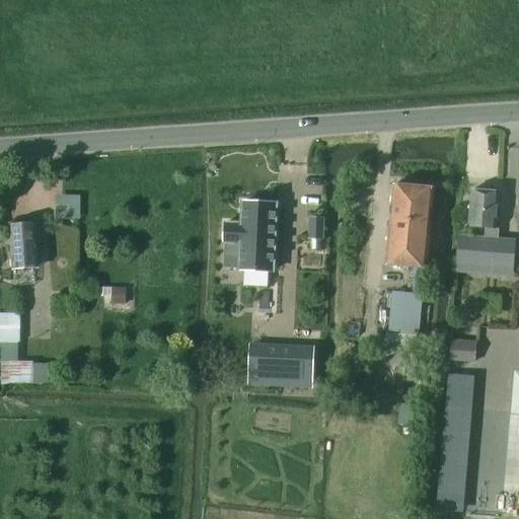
[(386,265),(428,269),(434,190),(393,183),(386,265)]
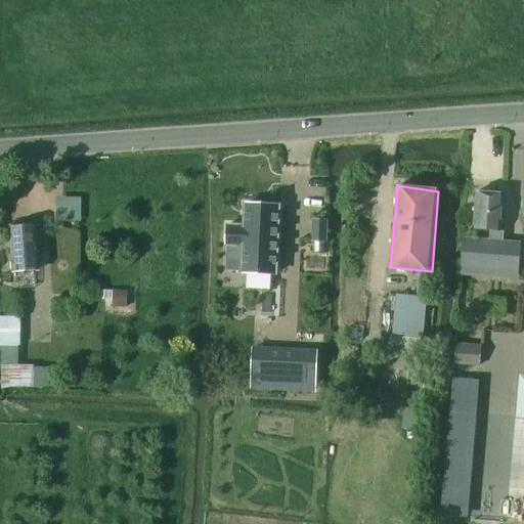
[(498,244),(499,231),(501,231),(504,194),(475,192),(473,229),(489,230),(489,239),(485,243),(464,241),(462,265),(518,270),(519,246),(498,244)]
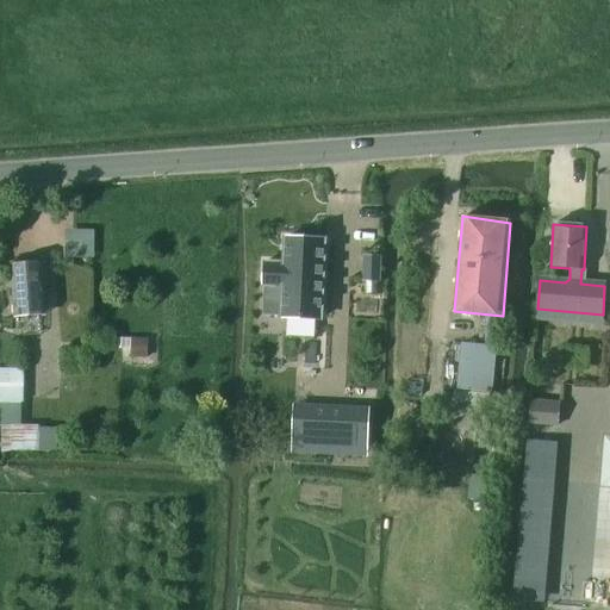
[(64,257),(95,259),(95,230),(64,230),(64,257)]
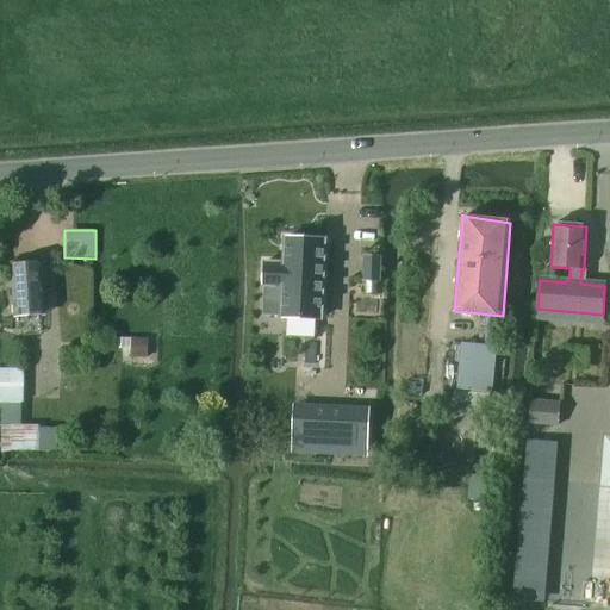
[(265,263),(263,287),(265,287),(282,287),(281,317),(322,319),(325,241),(285,240),(284,263),(265,263)]
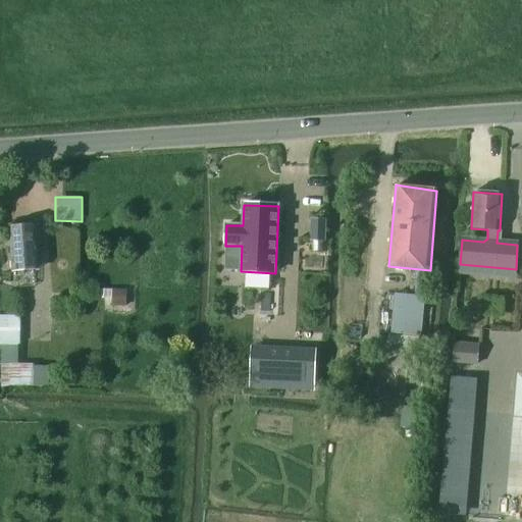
[(313,220),(312,232),(324,232),(325,220),(313,220)]
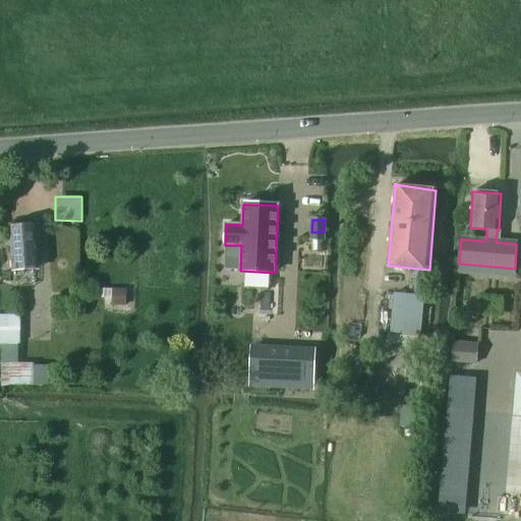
[(37,256),(35,224),(10,225),(14,275),(24,275),(23,271),(34,270),(34,265),(38,264),(37,256)]
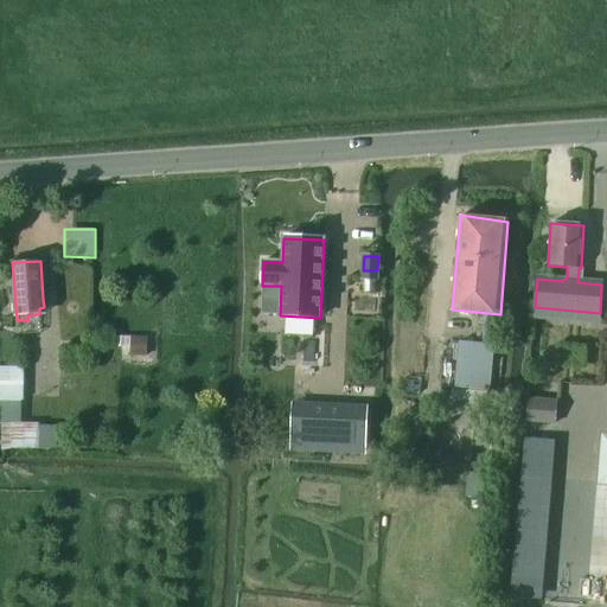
[(128,357),(147,356),(146,336),(128,337),(128,357)]
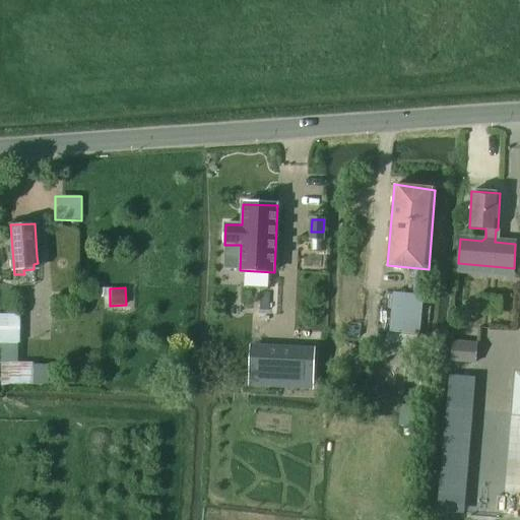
[(394,294),(390,332),(419,335),(424,296),(394,294)]
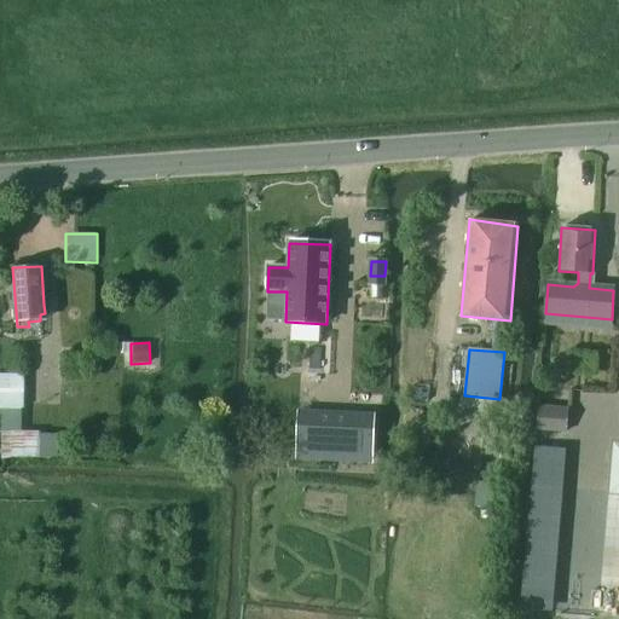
[(28,351),(7,351),(9,375),(0,375),(0,403),(23,404),(22,375),(28,375),(28,351)]
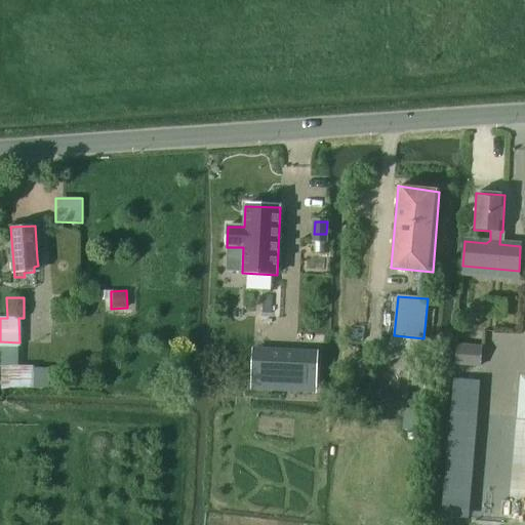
[(456,345),(454,365),(480,367),(482,347),(456,345)]
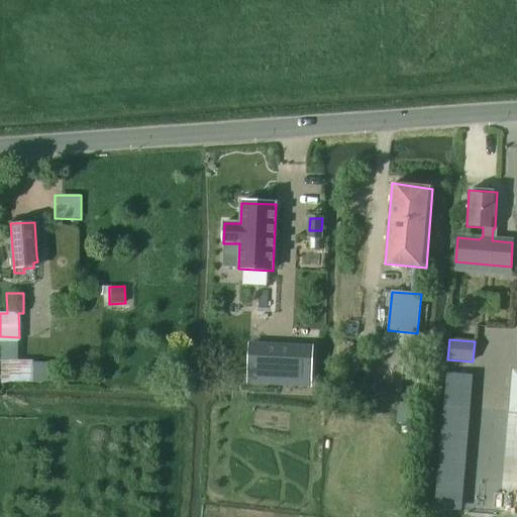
[(18,341),(0,340),(0,360),(18,362),(18,341)]
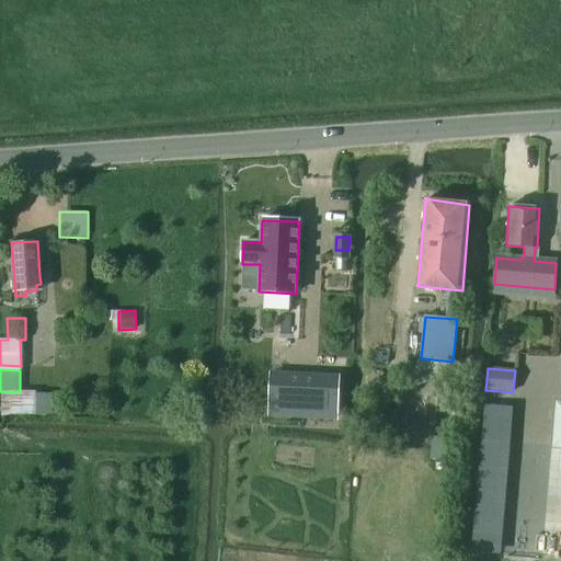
[(287,375),(285,414),(338,416),(340,377),(287,375)]
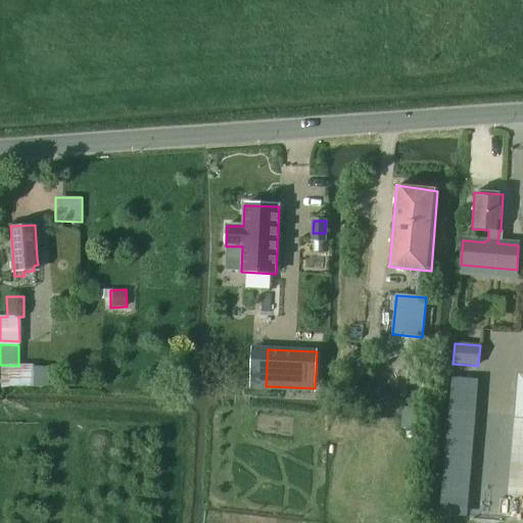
[(3,382),(46,383),(46,366),(4,366),(3,382)]
